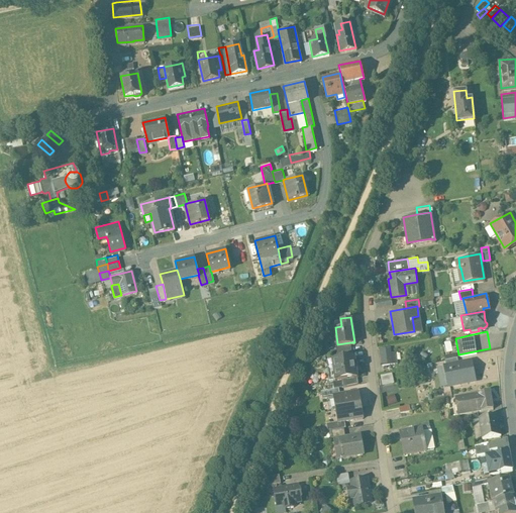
[(350,342),(337,344),(337,343),(335,344),(336,351),(351,349),(350,342)]
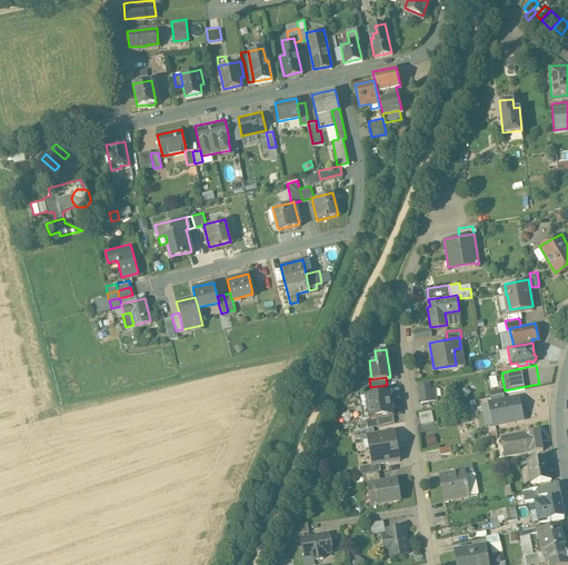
[(387,385),(370,387),(371,394),(388,392),(387,385)]
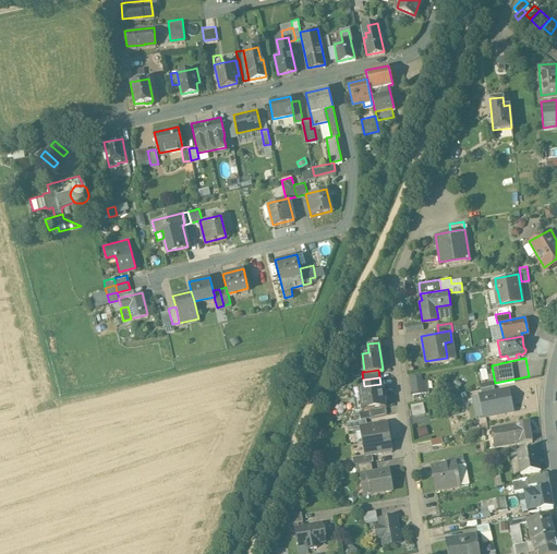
[(421,378),(410,380),(412,393),(423,390),(421,378)]
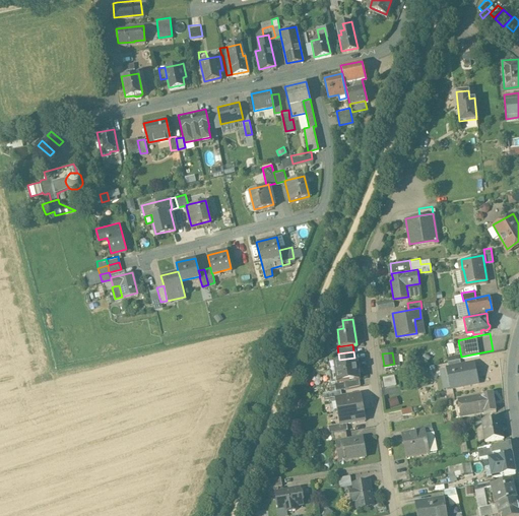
[(339,360),(334,361),(337,381),(334,381),(335,389),(340,388),(344,387),(343,380),(359,378),(357,358),(354,358),(339,360)]
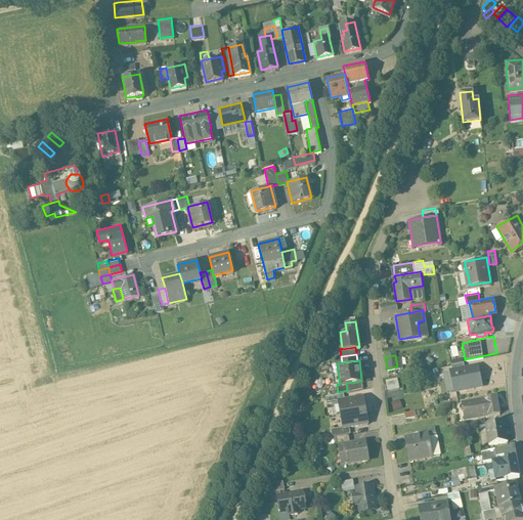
[(463,360),(450,362),(451,369),(464,366),(463,360)]
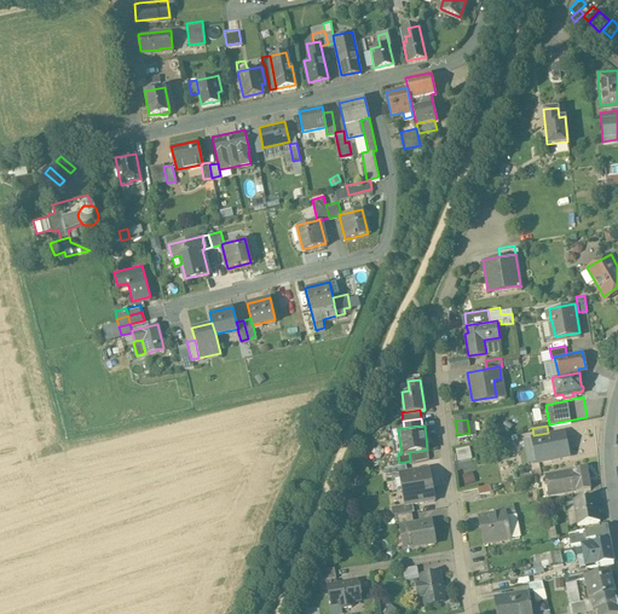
[(533,435),(531,436),(536,461),(552,457),(552,456),(569,452),(564,429),(548,433),(533,435)]
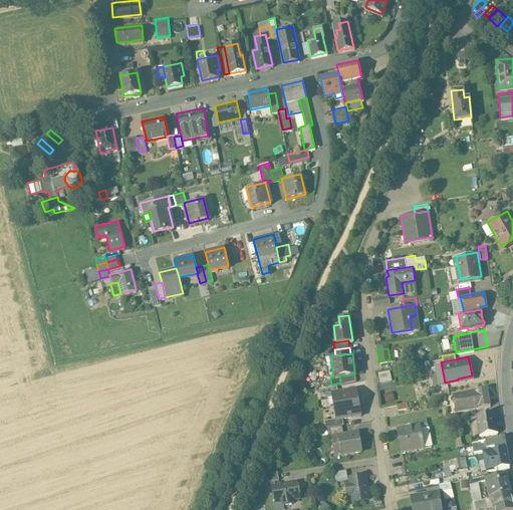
[(378,370),(380,380),(393,377),(390,368),(378,370)]
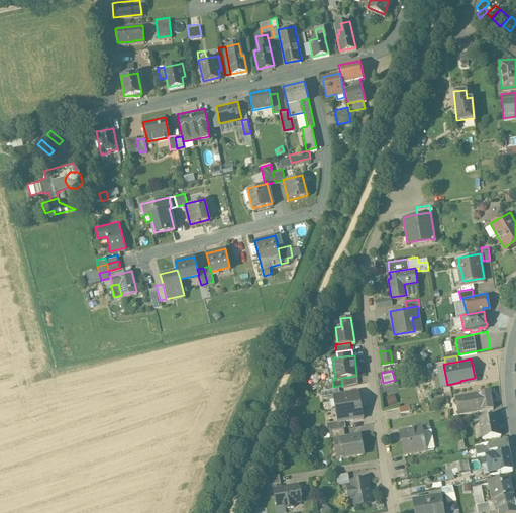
[(356,376),(341,378),(342,385),(357,382),(356,376)]
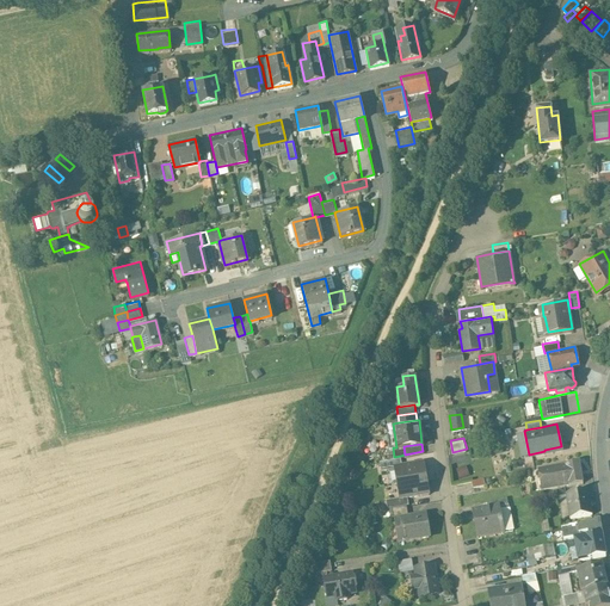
[(394,457),(379,461),(380,469),(394,467),(394,465),(401,464),(400,456),(394,457)]
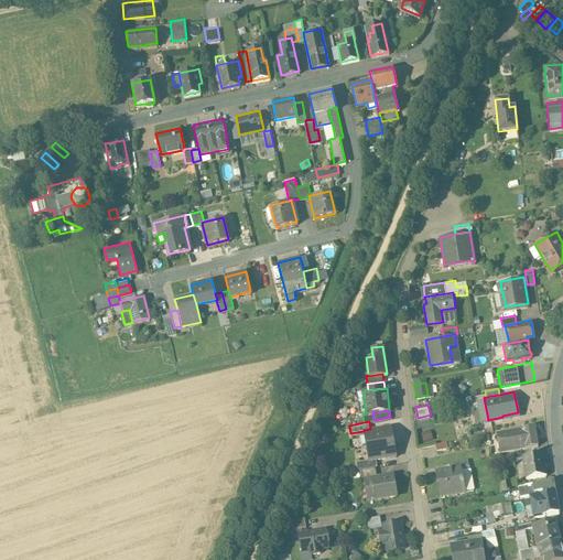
[(534,424),(496,431),(499,451),(538,444),(534,424)]
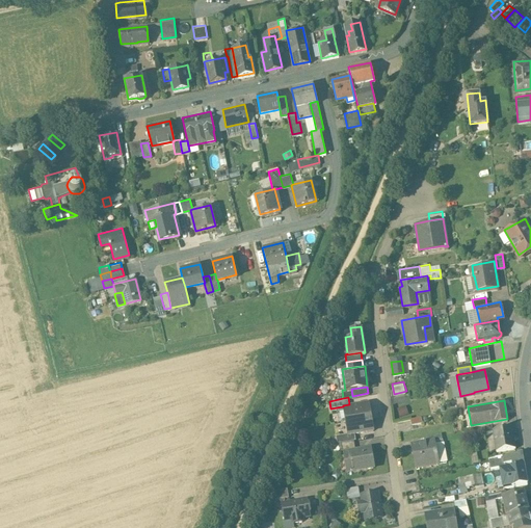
[(349,404),(343,405),(343,406),(345,419),(370,415),(368,401),(349,404)]
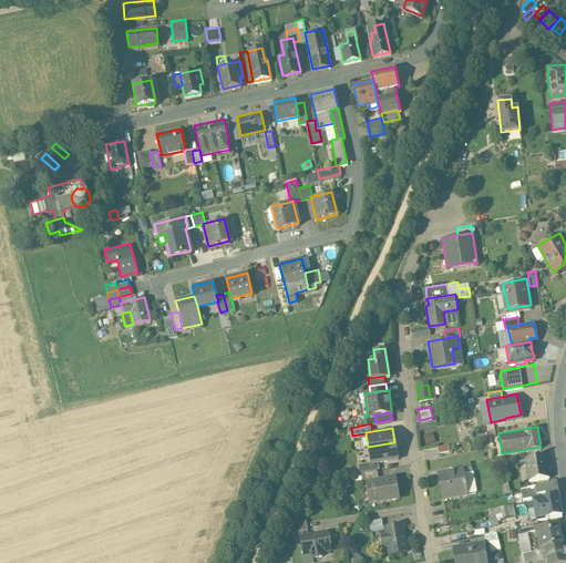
[(432,429),(422,433),(424,441),(435,438),(432,429)]
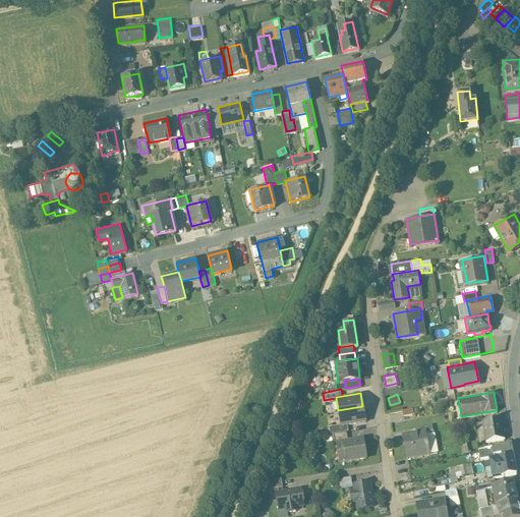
[(362,406),(338,410),(340,422),(341,423),(347,422),(364,419),(362,406)]
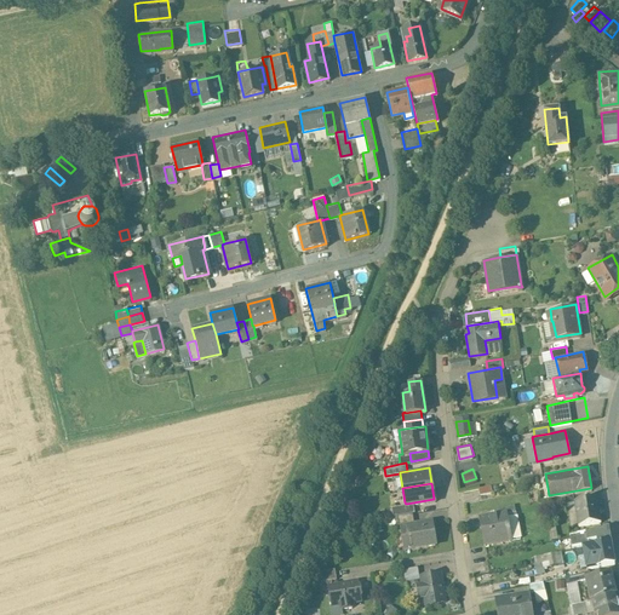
[(596,496),(574,500),(578,523),(600,521),(596,496)]
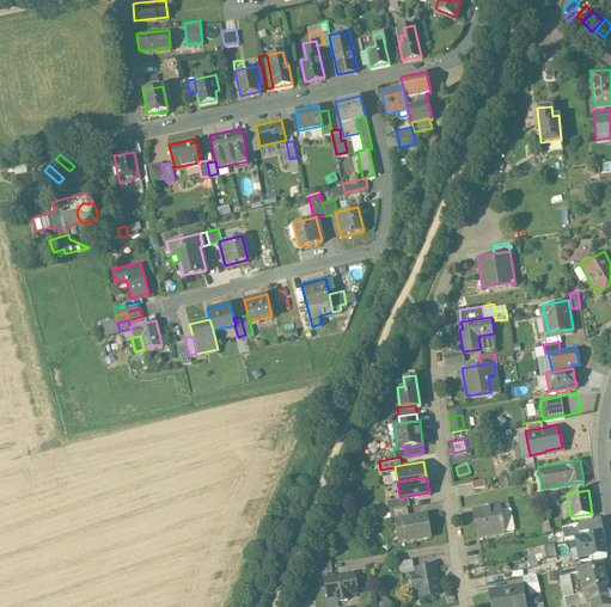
[(399,496),(386,498),(388,507),(391,507),(407,504),(409,503),(408,496),(401,497),(399,496)]
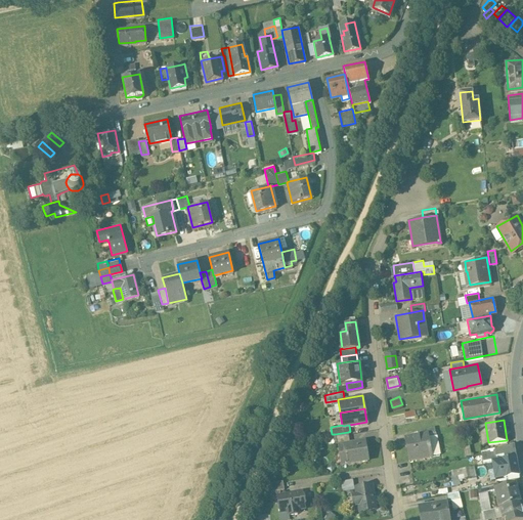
[(348,432),(335,434),(336,442),(349,439),(348,432)]
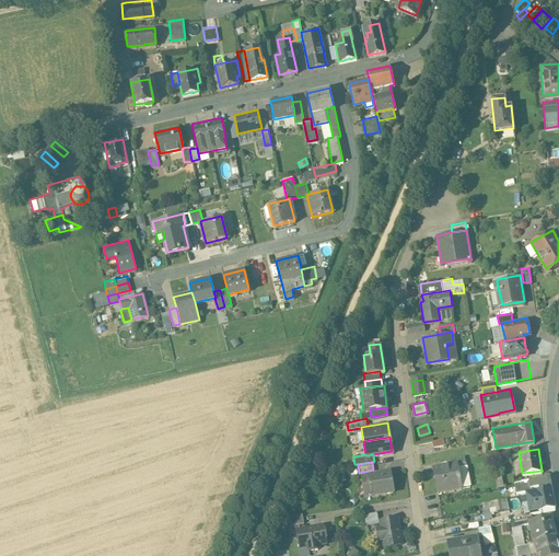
[(446,464),(433,466),(438,489),(461,486),(461,485),(469,484),(465,464),(457,465),(456,462),(446,464)]
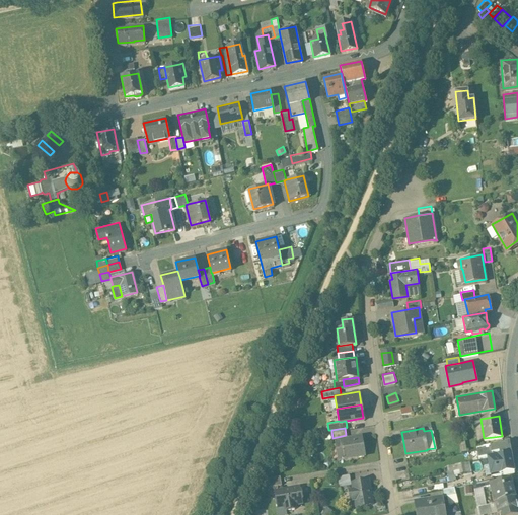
[(360,436),(337,440),(340,458),(363,454),(360,436)]
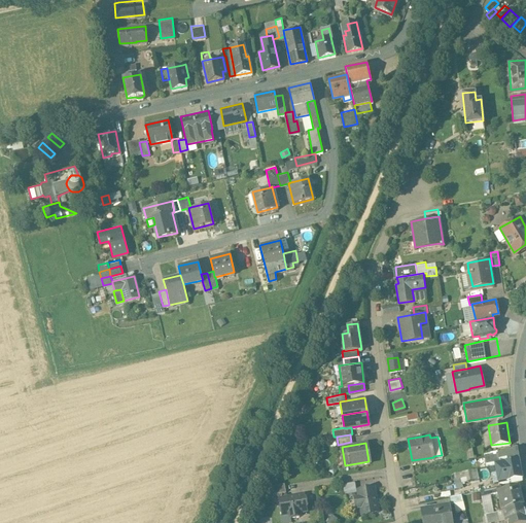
[(517,447),(484,454),(486,463),(499,460),(499,458),(506,457),(507,461),(519,459),(517,447)]
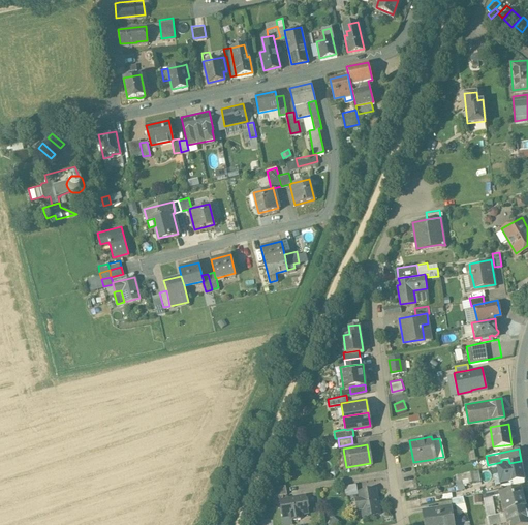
[(509,463),(497,465),(500,484),(524,480),(521,461),(509,463)]
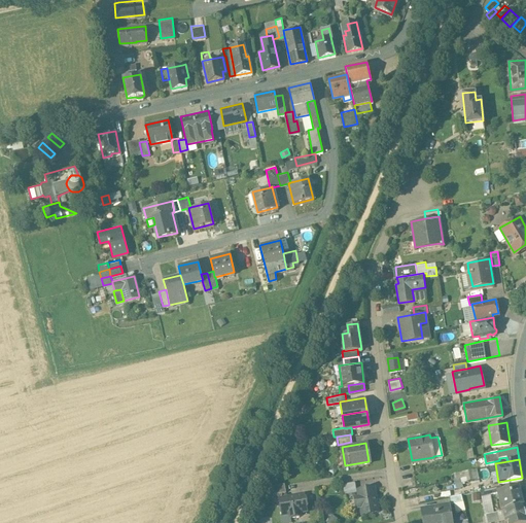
[(477,467),(459,471),(461,481),(479,478),(477,467)]
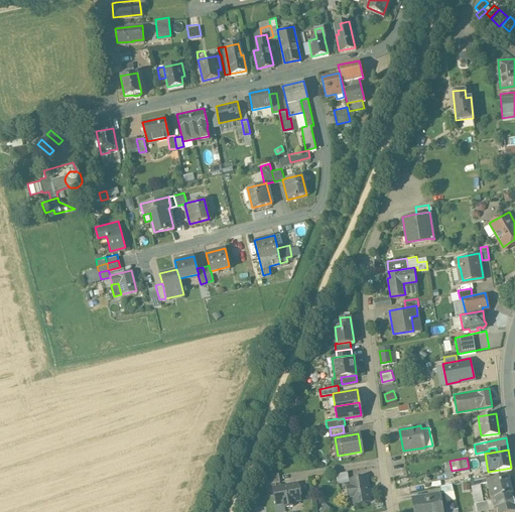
[(347,471),(336,473),(337,481),(348,479),(347,471)]
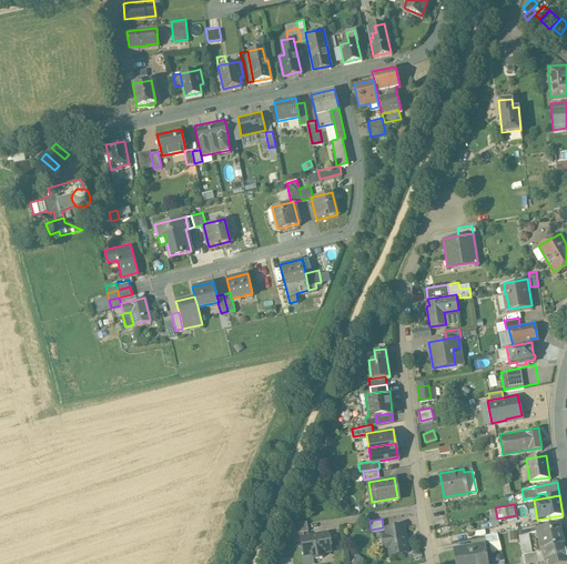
[(306,520),(291,522),(293,531),(307,529),(306,520)]
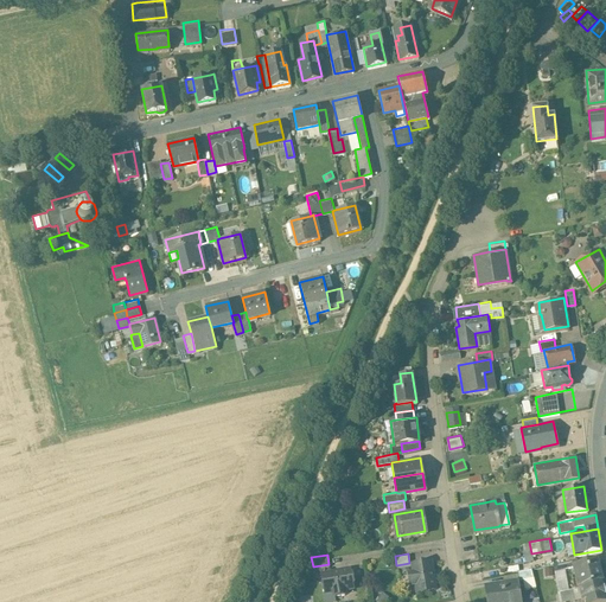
[(576,557),(553,563),(554,570),(573,564),(578,563),(576,557)]
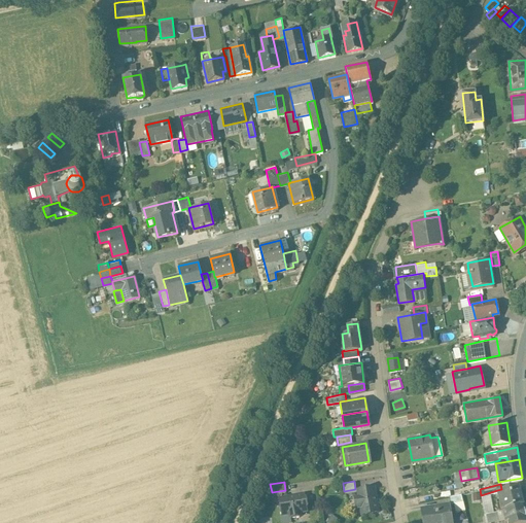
[(501,489),(497,490),(500,501),(497,502),(498,510),(504,508),(523,503),(518,485),(501,489)]
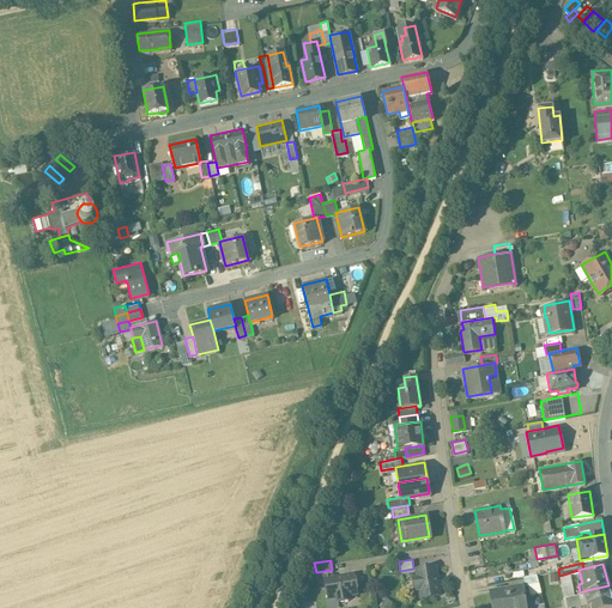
[(434,565),(416,569),(418,577),(412,578),(414,588),(419,587),(420,596),(438,593),(434,565)]
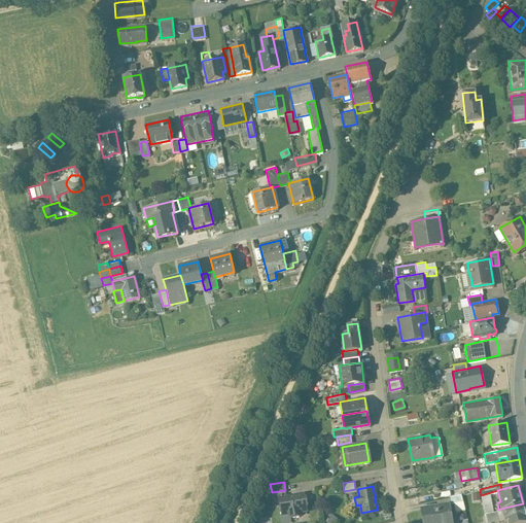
[(460,492),(450,495),(452,502),(462,499),(460,492)]
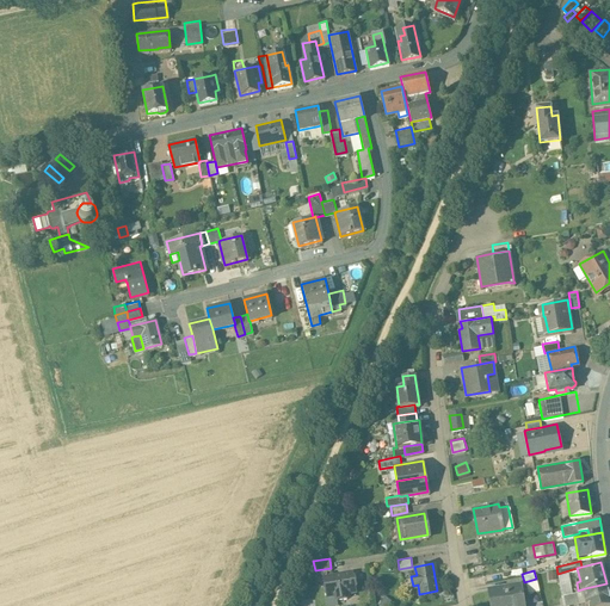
[(351,572),(324,576),(327,594),(336,593),(337,598),(346,597),(346,591),(355,589),(351,572)]
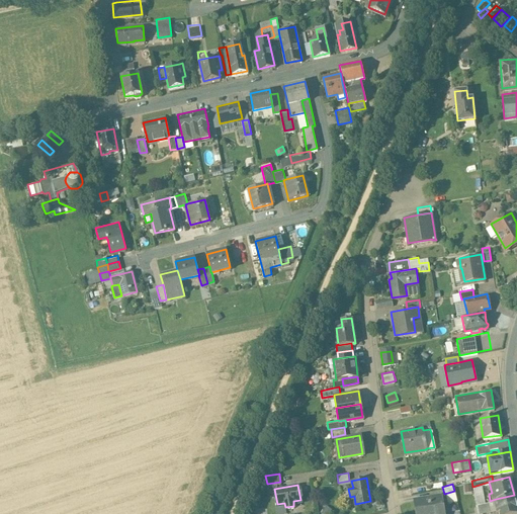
[(444,513),(441,494),(413,498),(416,513),(444,513)]
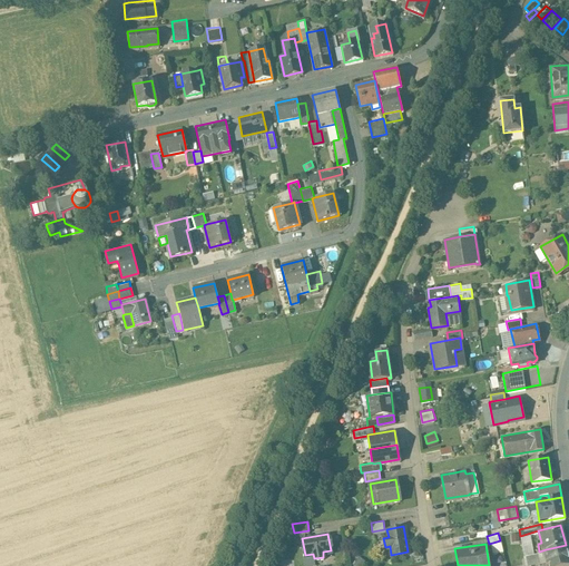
[(568,559),(566,545),(546,549),(547,554),(543,554),(546,563),(549,563),(549,565),(561,565),(568,564),(568,559)]
